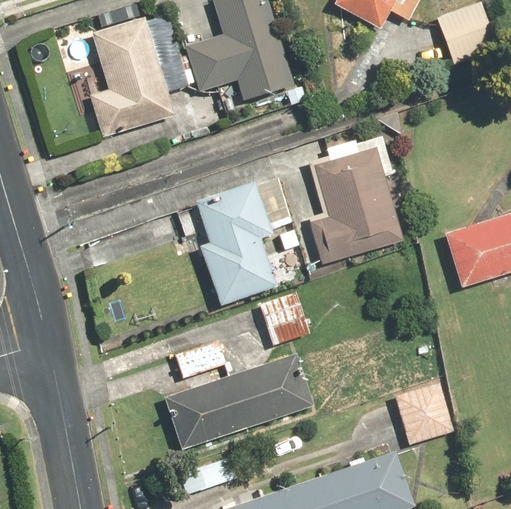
[(212,0),(222,32),(184,44),(197,88),(235,76),(243,101),(297,84),(271,0),(212,0)]
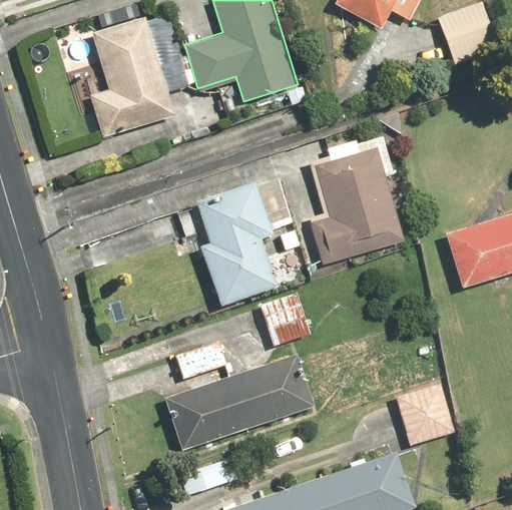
[(332,0),(382,26),(390,10),(409,20),(419,0),(332,0)]
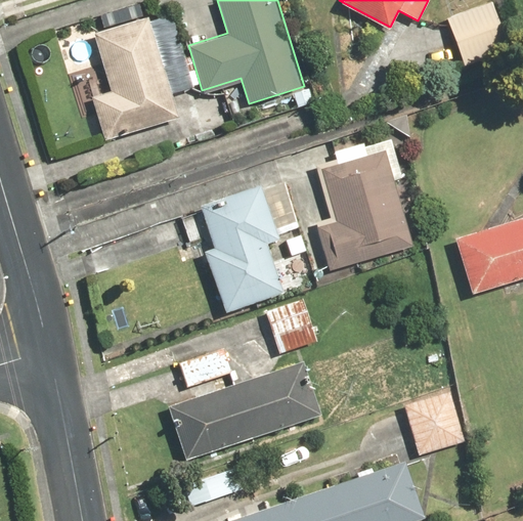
[(492,2),(447,16),(463,64),(508,50),(492,2)]
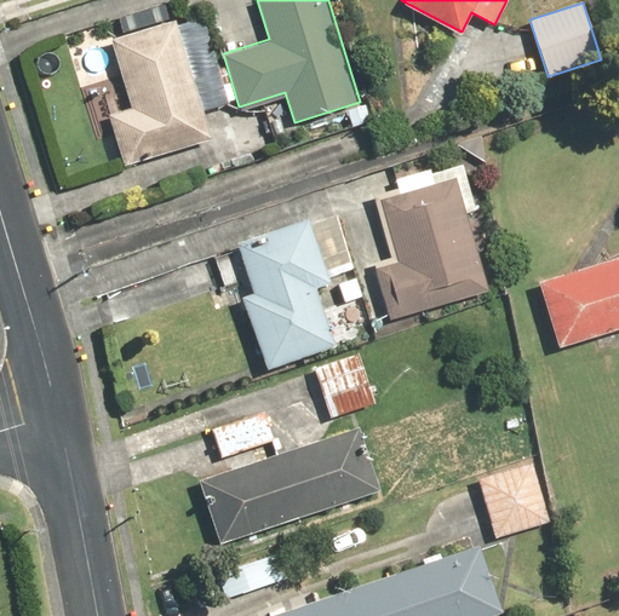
[(204,109),(230,103),(221,67),(194,73),(181,18),(113,35),(130,104),(108,110),(122,166),(212,144),(204,109)]
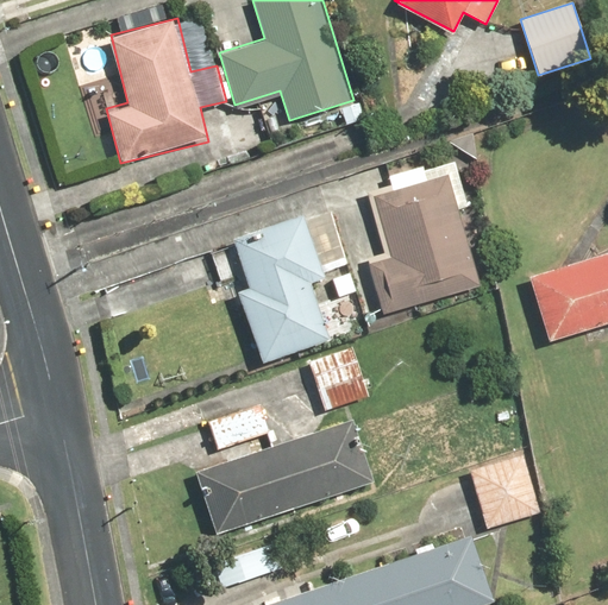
[(478,285),(458,209),(467,208),(452,157),(388,174),(390,186),(370,190),(386,251),(365,256),(380,312),(478,285)]
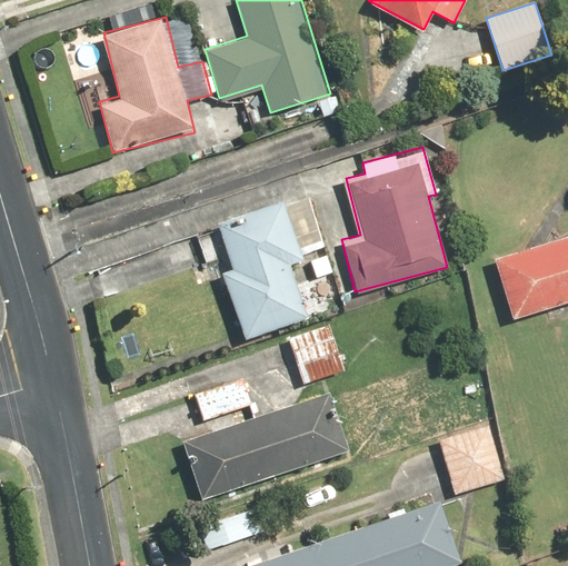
[(247,224),(219,230),(232,268),(220,272),(242,340),(308,318),(289,262),(300,258),(282,204),(245,216),(247,224)]
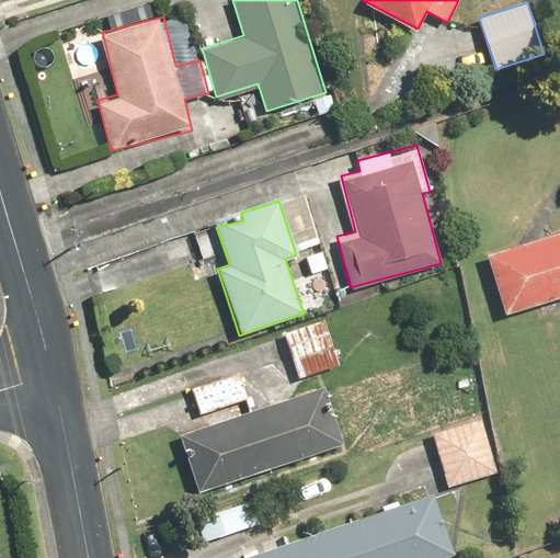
[(559,231),(488,254),(505,312),(559,295),(559,231)]
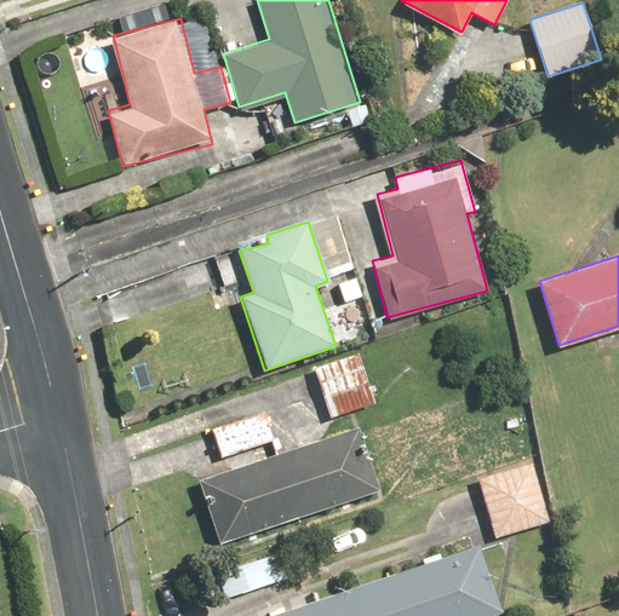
[(362,352),(314,366),(328,421),(378,408),(362,352)]
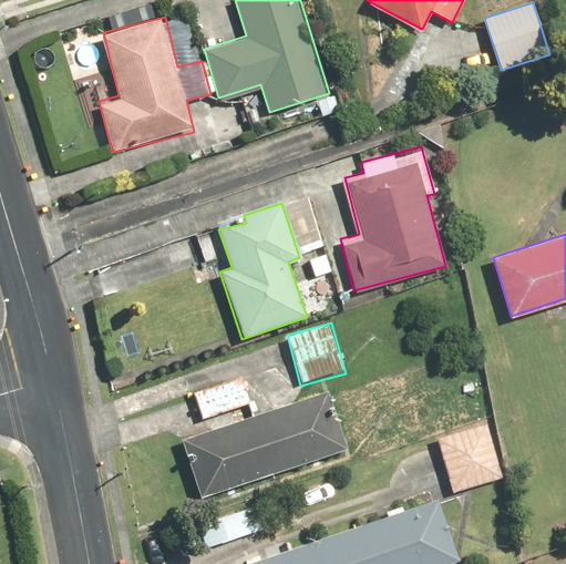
[(243,377),(195,392),(204,419),(251,402),(243,377)]
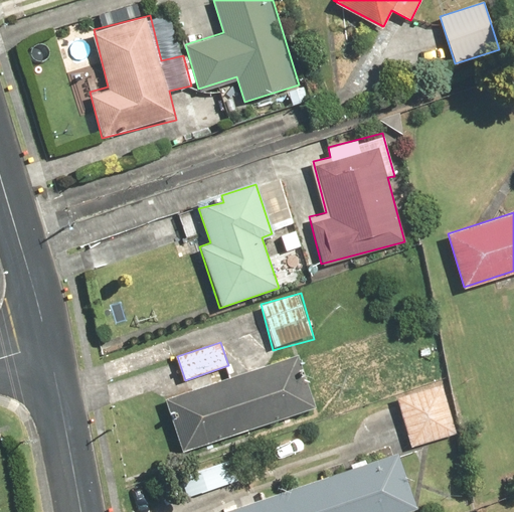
[(301,355),(165,396),(181,451),(318,409),(301,355)]
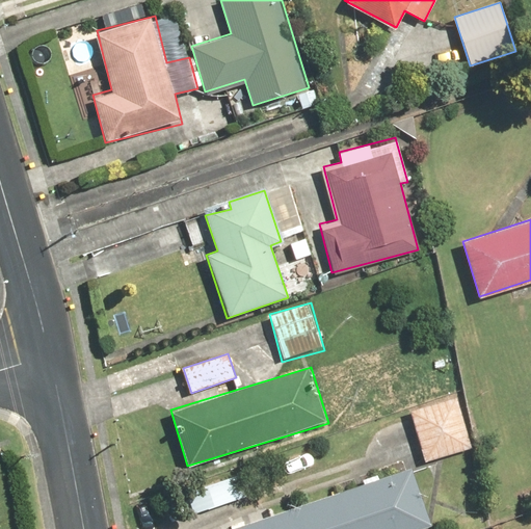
[(459,397),(412,408),(424,460),(472,449),(459,397)]
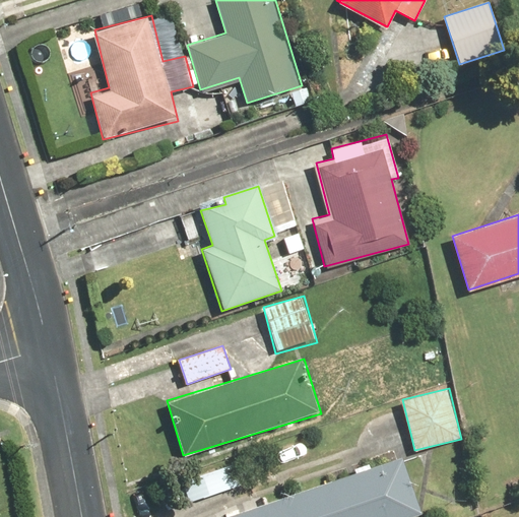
[(400,458),(224,516),(412,516),(418,515),(400,458)]
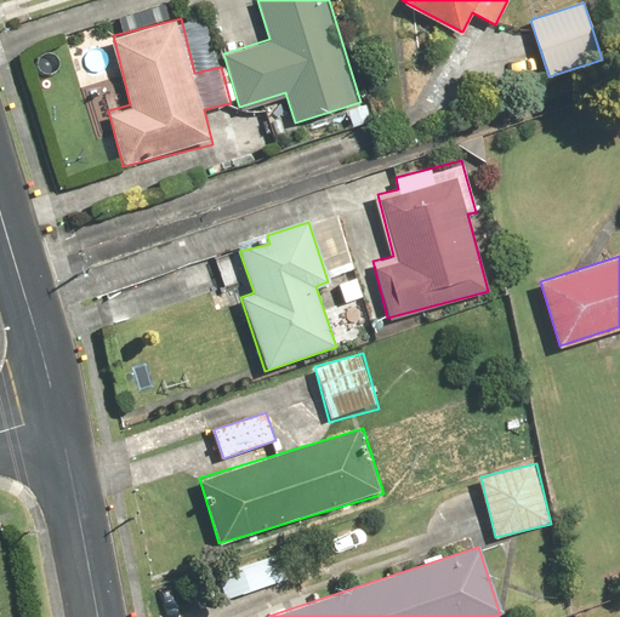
All buildings are outlined.
